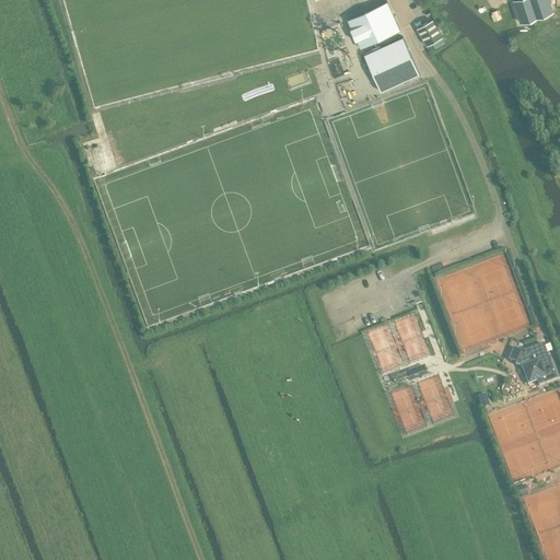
[(549,0),(513,0),(520,22),(553,11),(549,0)]
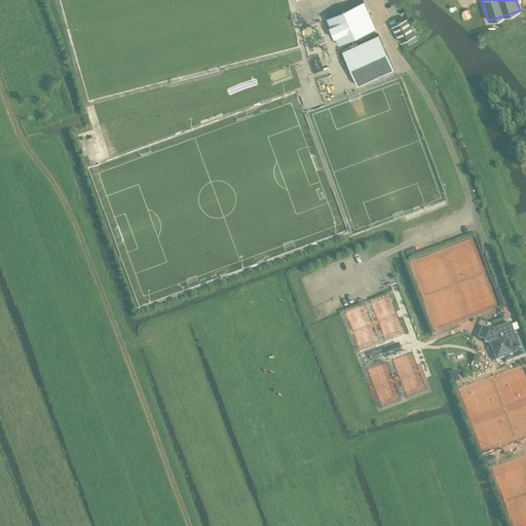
[(364,1),(326,17),(338,45),(376,28),(364,1)]
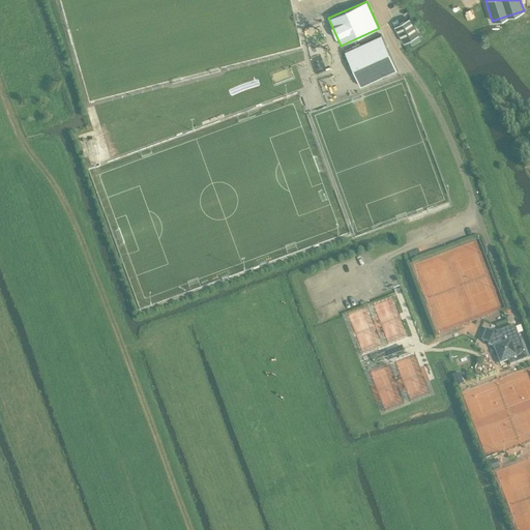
[(404,42),(418,34),(409,18),(394,26),(404,42)]
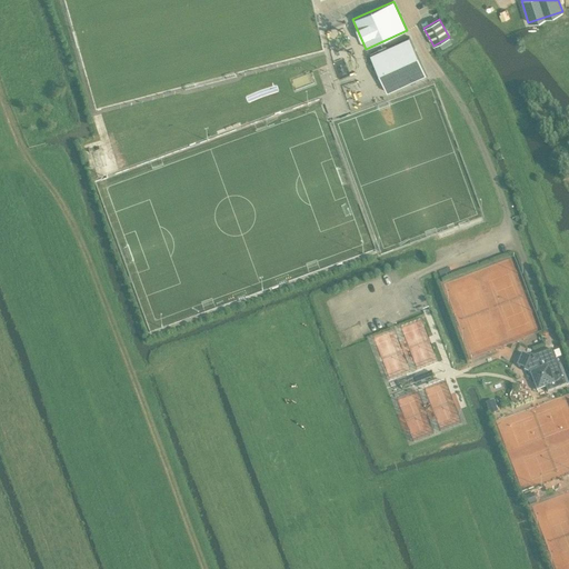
[(409,38),(370,55),(387,92),(426,75),(409,38)]
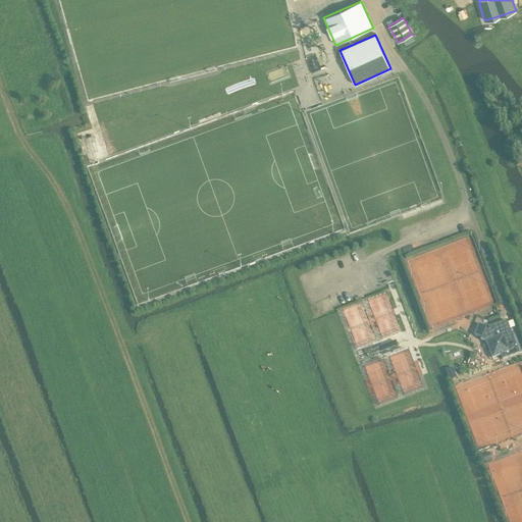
[(483,340),(488,343),(494,359),(503,356),(505,360),(521,354),(509,321),(492,327),(488,326),(483,340)]
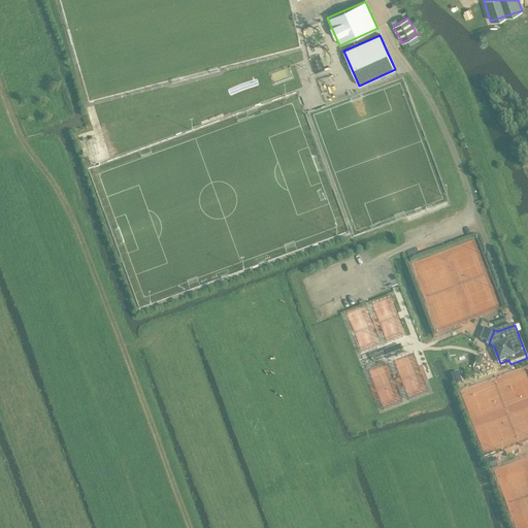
[(458,386),(463,384),(461,378),(459,372),(452,375),(455,387),(458,386)]
